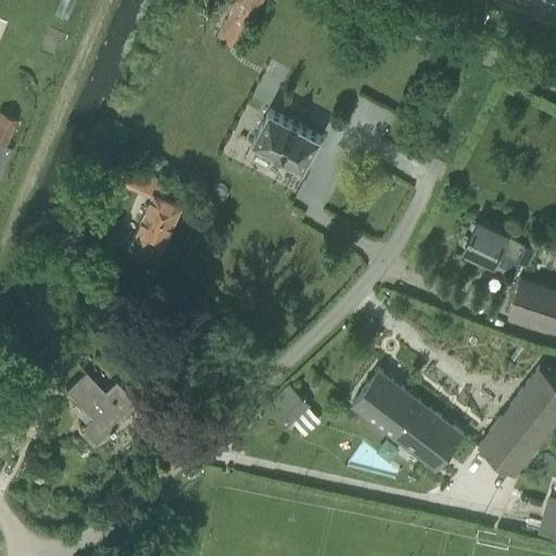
[(216,37),(240,49),(264,0),(232,0),(234,0),(234,1),(216,37)]
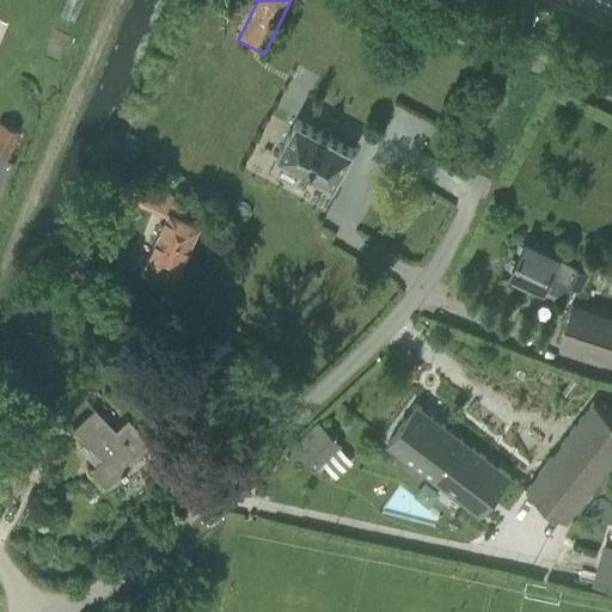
[(402,106),(383,151),(416,165),(436,121),(402,106)]
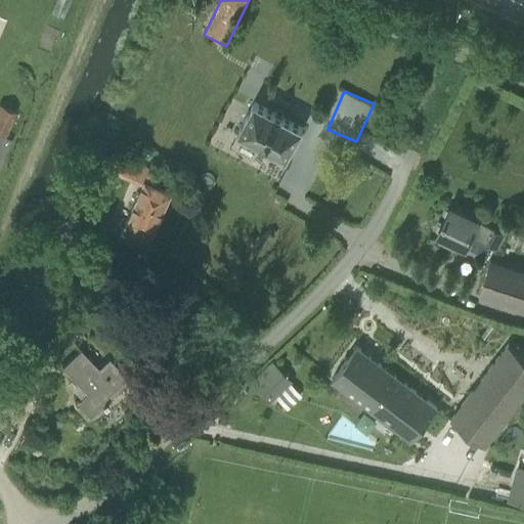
[(303,128),(254,101),(237,132),(287,158),(303,128)]
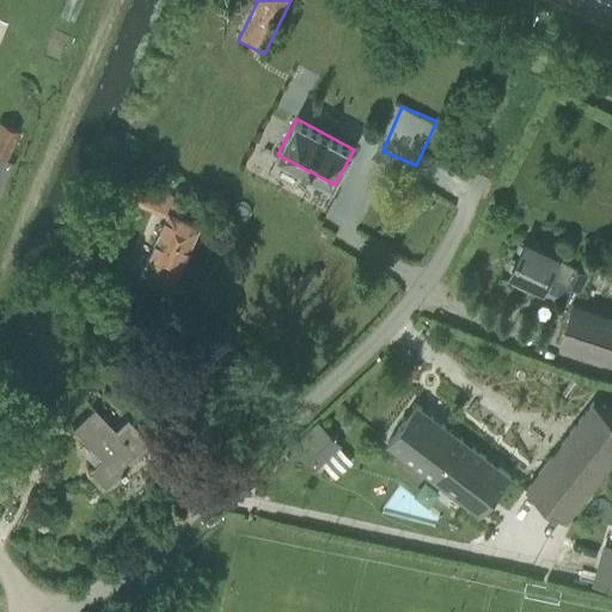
[(0,196),(13,164),(5,159),(18,132),(0,123),(0,196)]
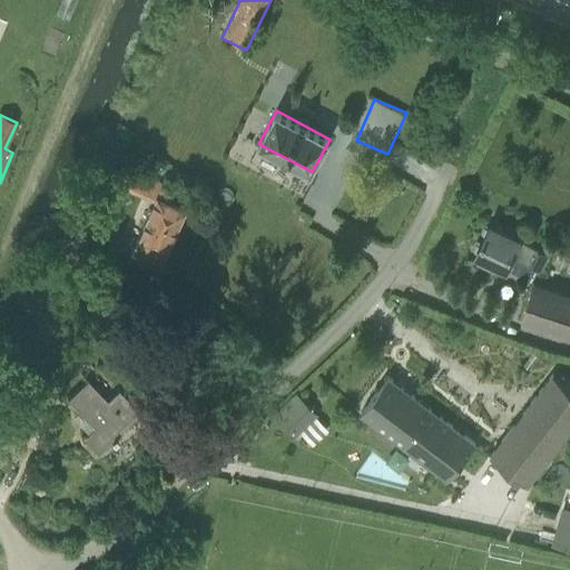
[(154,157),(148,167),(156,173),(163,163),(154,157)]
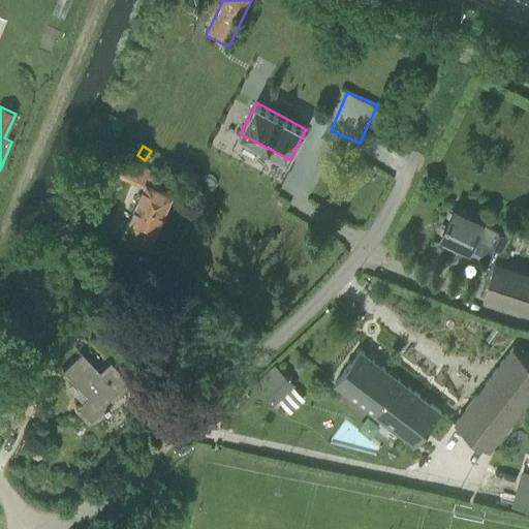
[(155,182),(146,178),(142,186),(143,187),(120,240),(146,250),(169,196),(153,189),(155,182)]
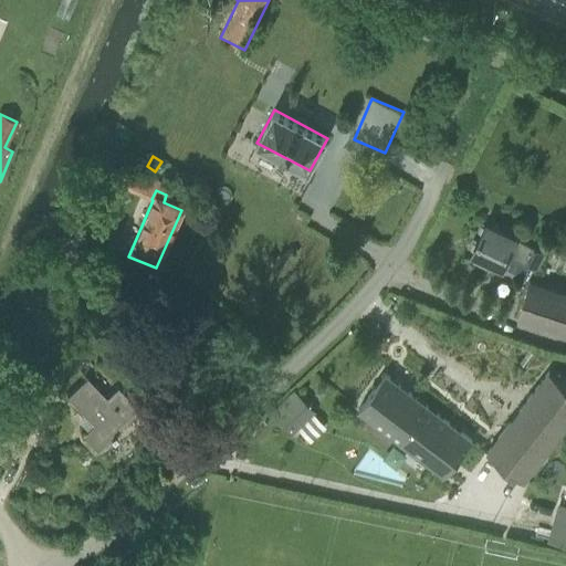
[(546,252),(535,247),(516,238),(486,223),(472,252),(527,278),(533,268),(537,270),(546,252)]
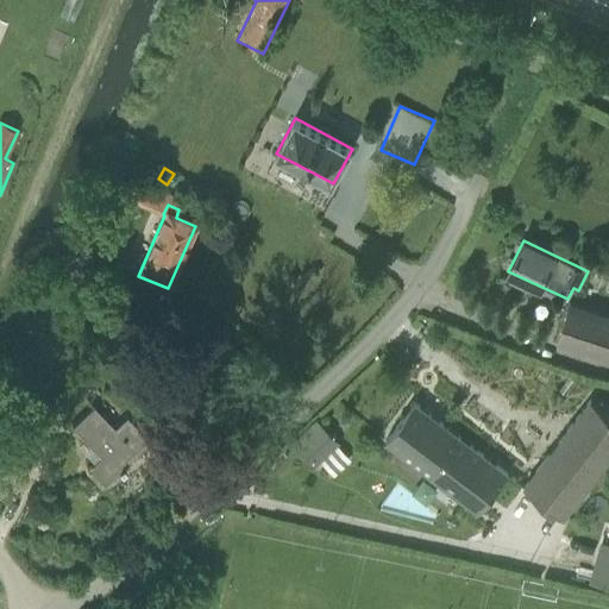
[(602,276),(606,267),(596,263),(592,274),(602,276)]
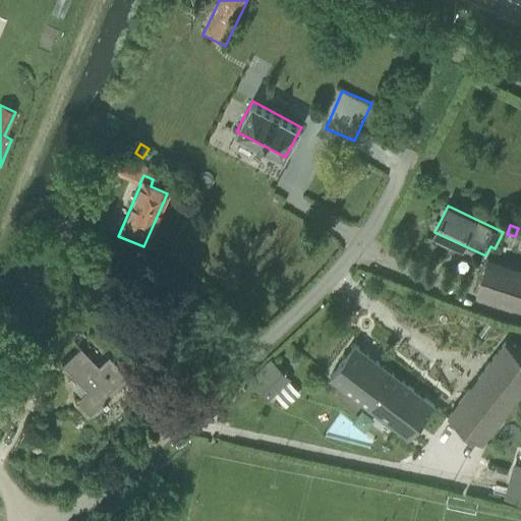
[(476,290),(520,305),(520,268),(487,256),(476,290)]
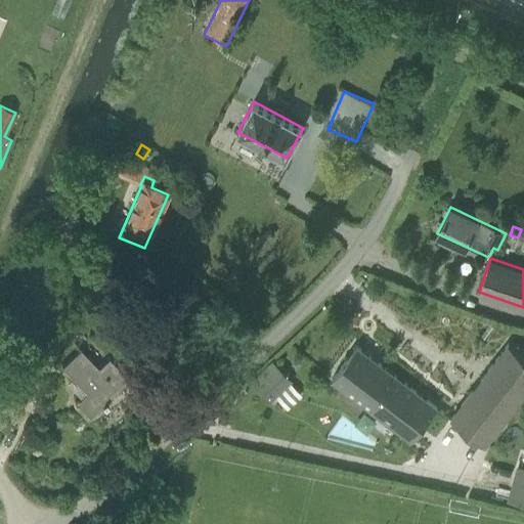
[(110,311),(100,320),(111,332),(120,322),(110,311)]
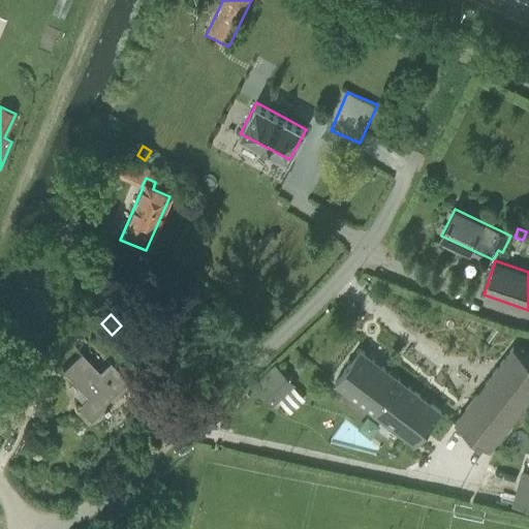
[(501,435),(528,399),(528,359),(514,347),(466,408),(455,422),(490,449),(501,435)]
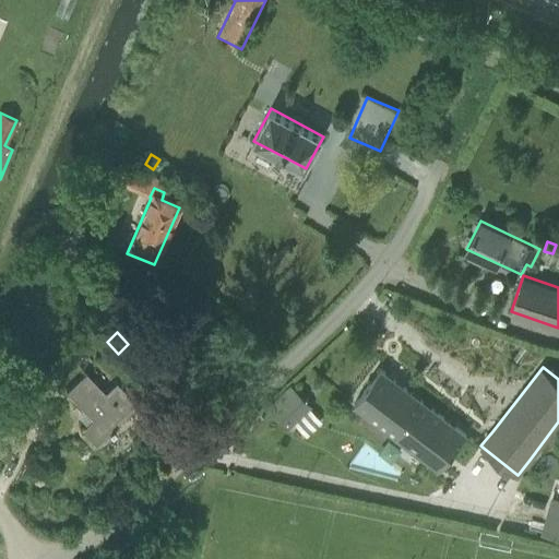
[(421,401),(381,369),(355,404),(395,435),(421,401)]
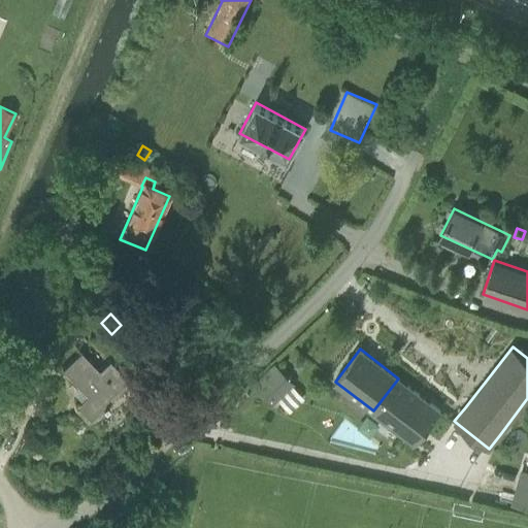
[(91,420),(130,383),(116,368),(105,378),(80,353),(62,370),(86,397),(77,405),(91,420)]
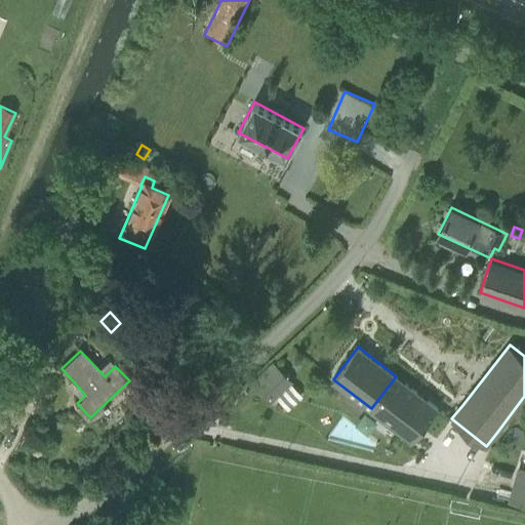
[(289,408),(306,393),(273,360),(250,382),(271,404),(279,397),(289,408)]
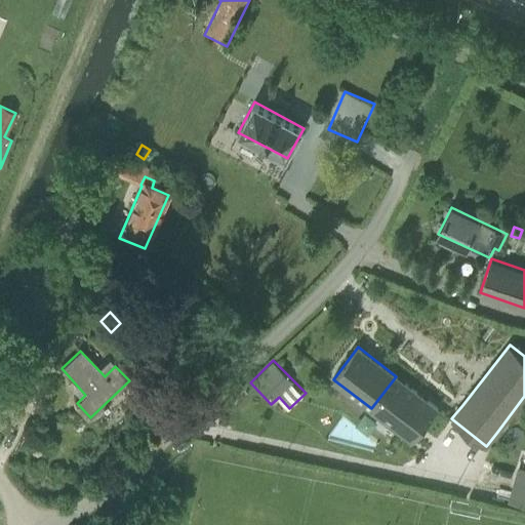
[(438,408),(396,376),(371,408),(413,441),(438,408)]
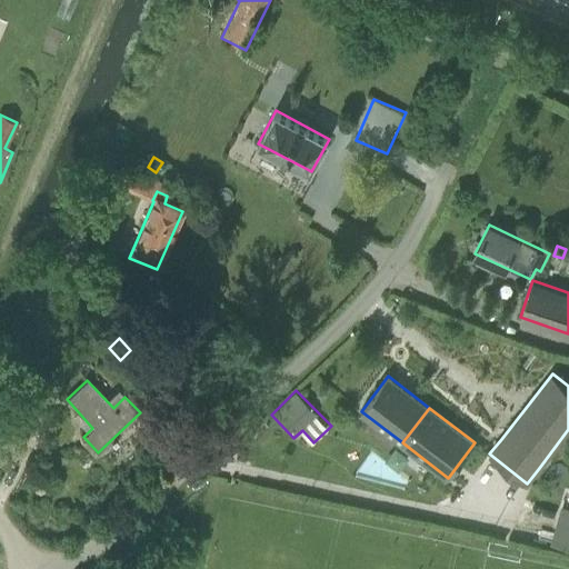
[(551,545),(568,548),(568,507),(560,505),(551,545)]
